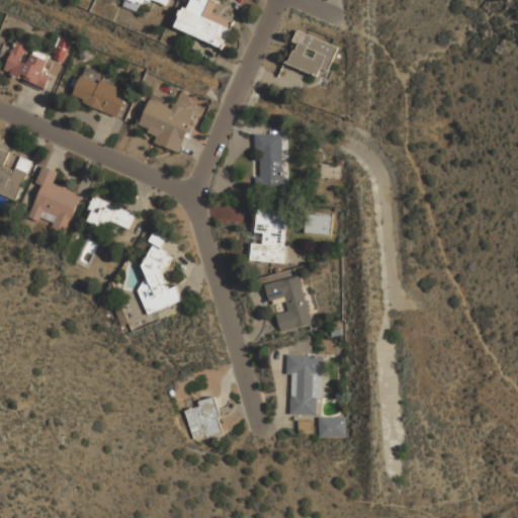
[(169,0),(123,0),(121,6),(137,11),(140,2),(149,5),(150,0),(168,6),(169,0)]
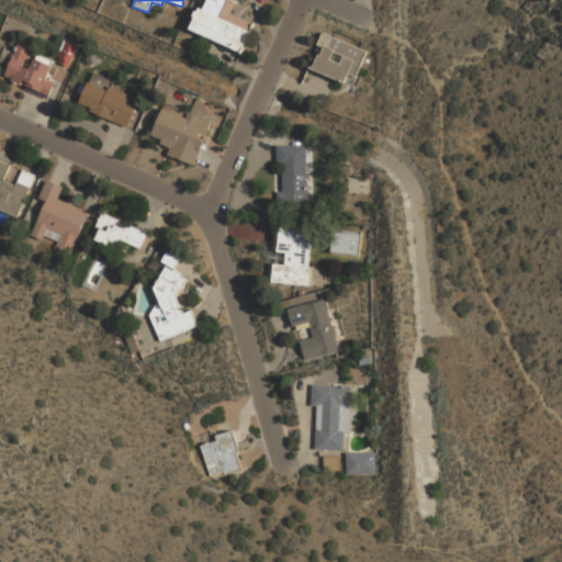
[(238,0),(208,0),(204,8),(201,6),(191,27),(243,52),(255,22),(233,12),(238,0)]
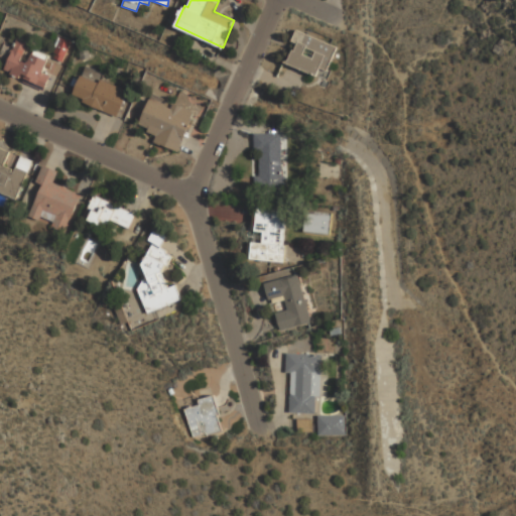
[(327,79),(339,45),(297,29),(284,62),(327,79)]
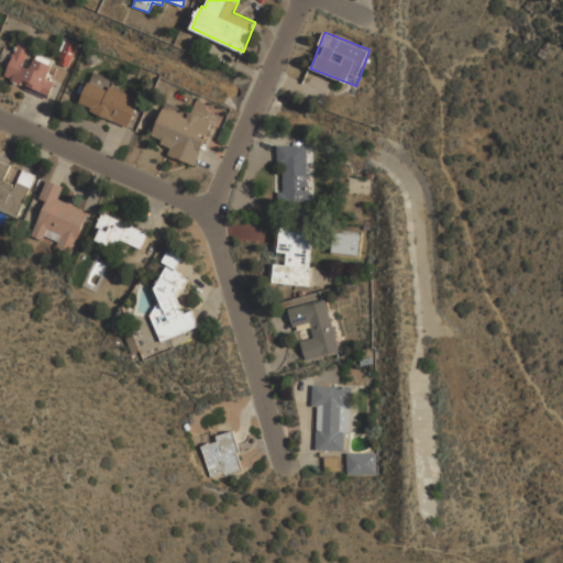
[(32,46),(21,41),(6,75),(51,95),(56,81),(48,78),(54,64),(36,56),(33,65),(29,67),(24,65),(32,46)]
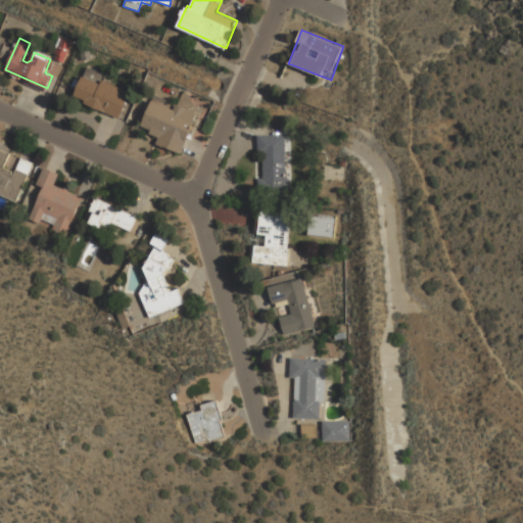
[(120,116),(132,90),(105,79),(107,74),(88,65),(84,76),(75,97),(120,116)]
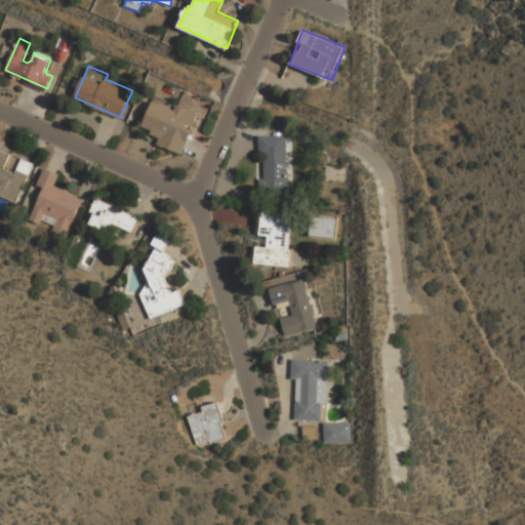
[(186,151),(199,112),(154,96),(140,135),(186,151)]
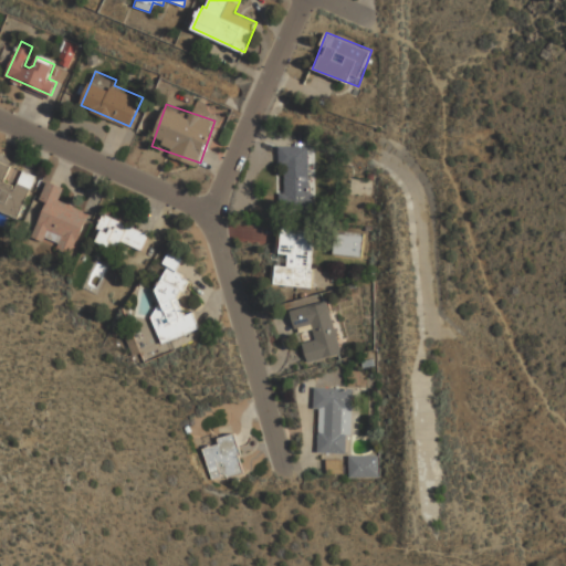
[(289,210),(312,209),(311,146),(280,146),(280,165),(287,165),(289,210)]
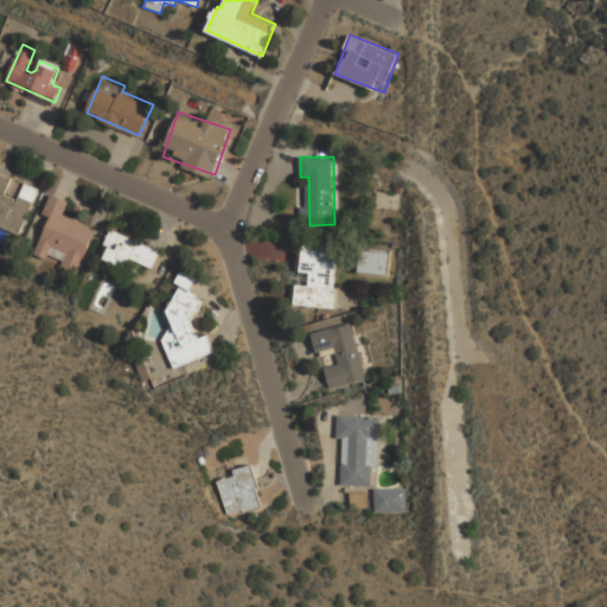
[(0,224),(21,234),(40,189),(19,180),(19,179),(0,170),(0,224)]
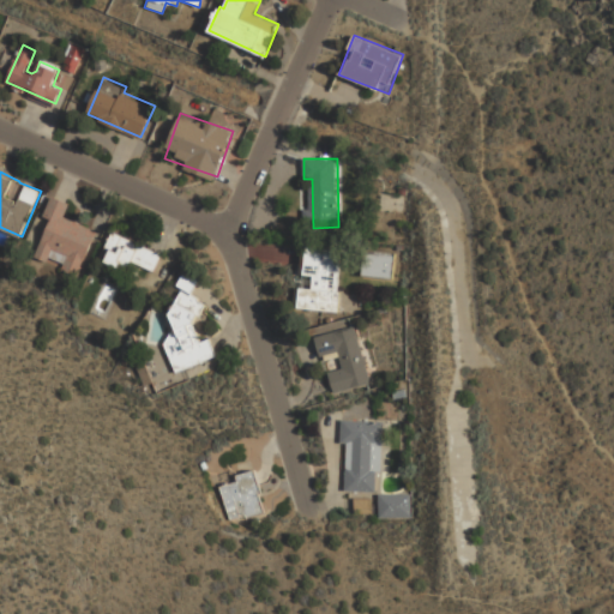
[(50,221),(35,258),(79,276),(98,229),(66,216),(71,203),(53,196),(43,217),(50,221)]
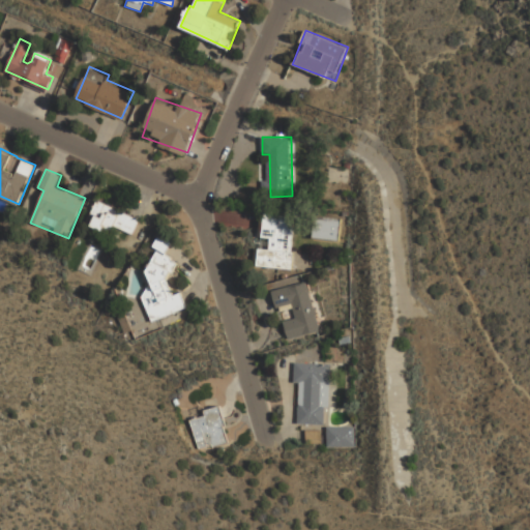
[(140,221),(99,200),(88,221),(129,241),(140,221)]
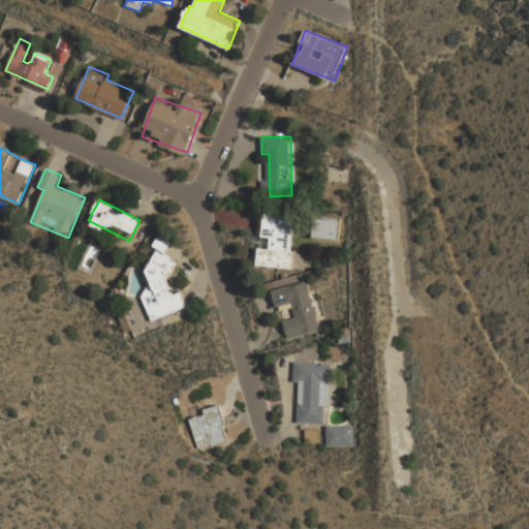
[(293,268),(294,251),(292,251),(296,215),(265,212),(262,236),(271,237),(270,248),(259,247),(257,265),(293,268)]
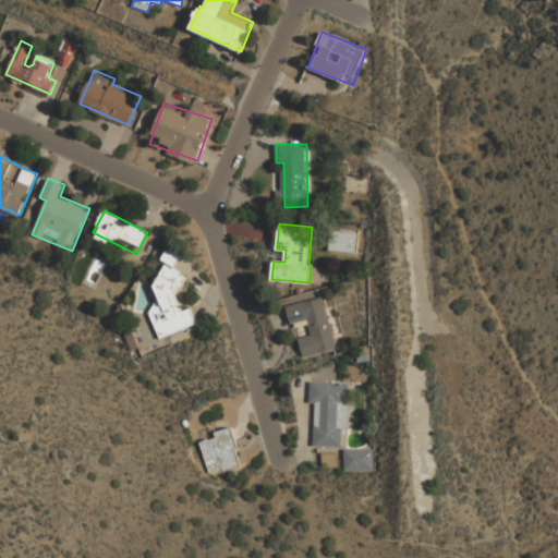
[(361,229),(331,226),(329,250),(358,253),(361,229)]
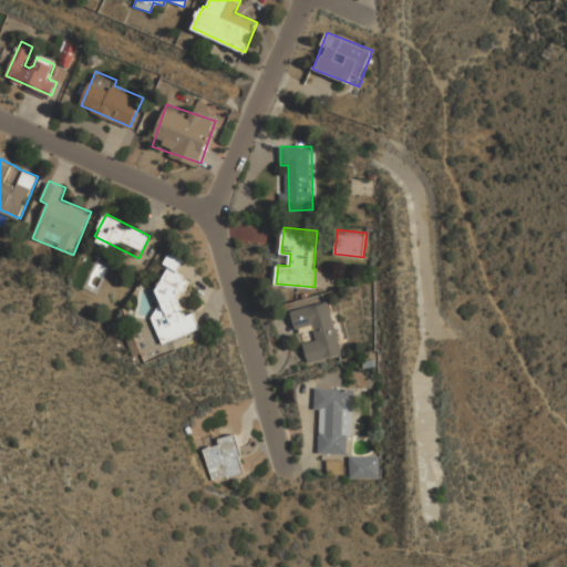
[(163,266),(177,271),(182,259),(167,254),(163,266)]
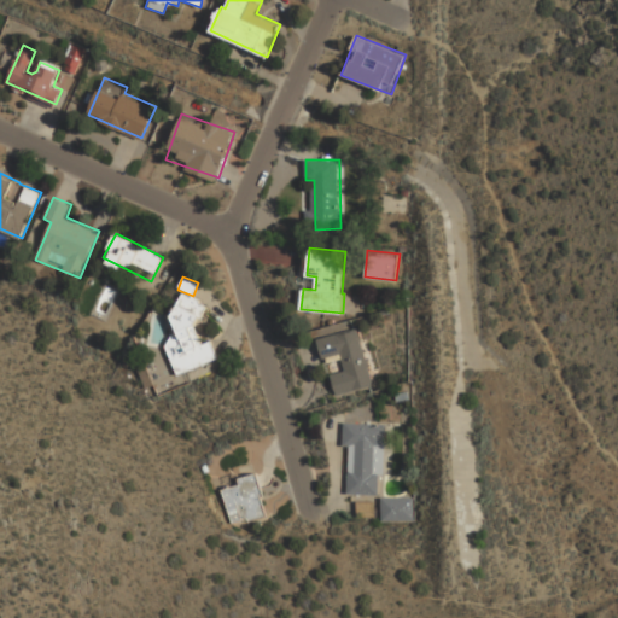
[(178,374),(220,357),(213,339),(204,343),(193,316),(203,313),(194,287),(176,295),(181,308),(168,313),(176,333),(163,338),(178,374)]
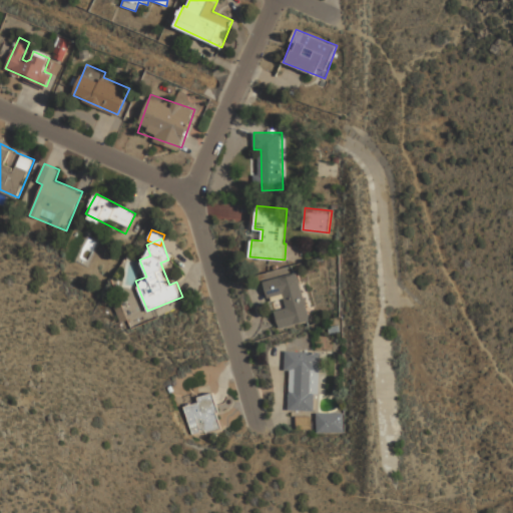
[(311,321),(299,272),(265,281),(269,297),(284,293),(285,298),(287,307),(275,310),(279,328),(311,321)]
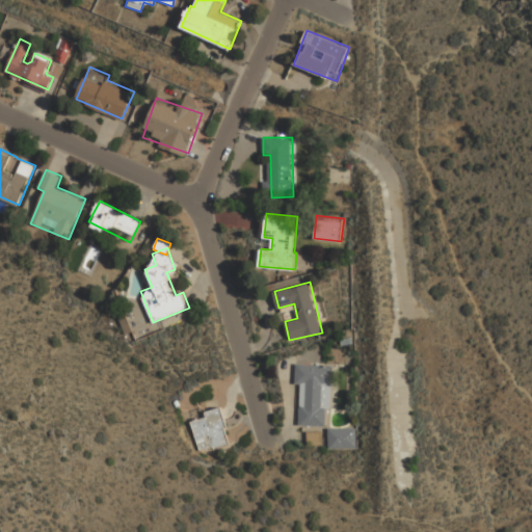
[(333,365),(297,363),(296,382),(301,383),(300,425),(329,426),(333,365)]
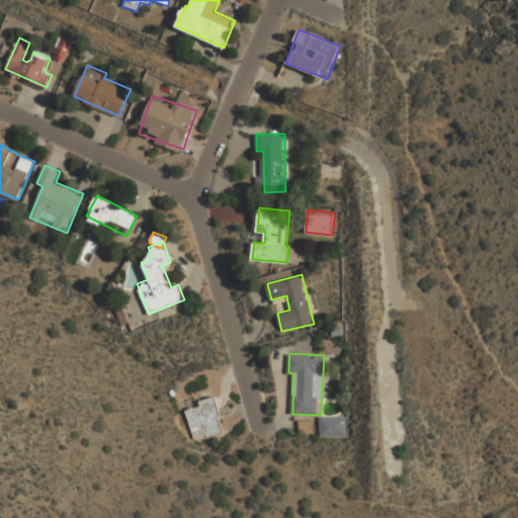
[(192,439),(226,431),(218,397),(184,405),(192,439)]
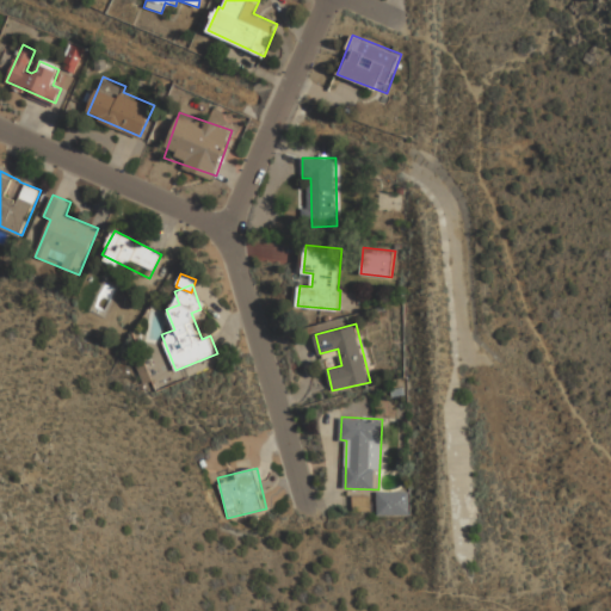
[(409,491),(375,491),(375,513),(409,513),(409,491)]
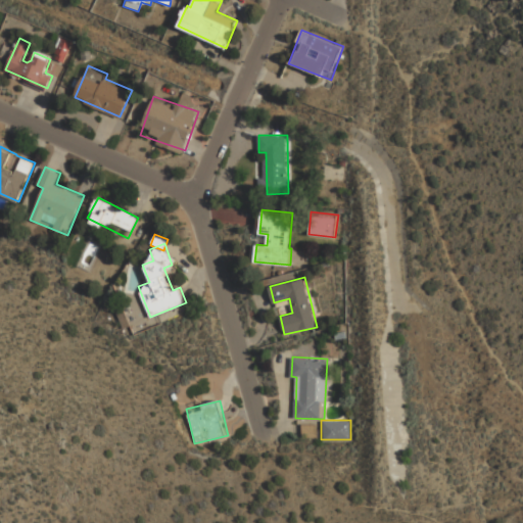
[(318,433),(318,424),(302,424),(302,433),(318,433)]
